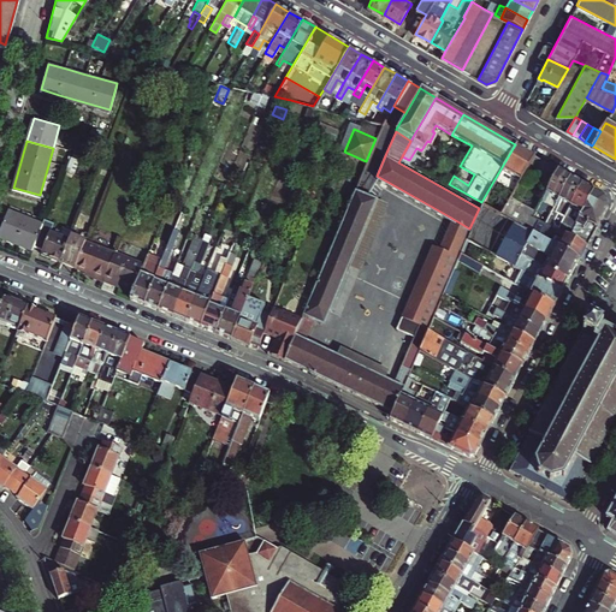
[(515,144),(495,179),(513,190),(531,160),(534,155),(515,144)]
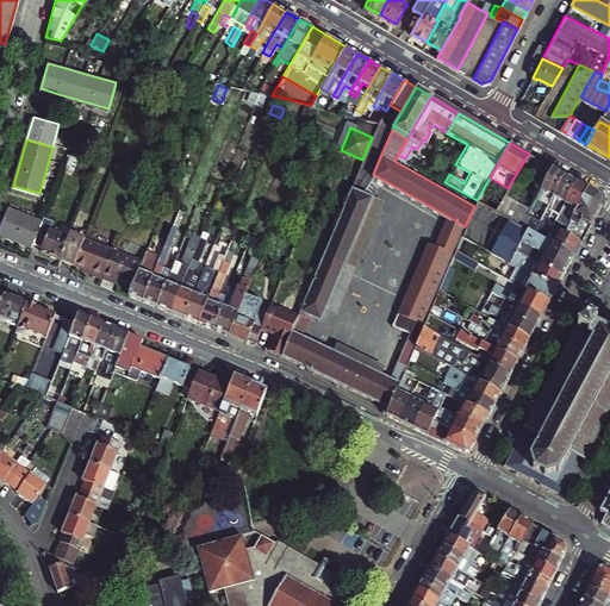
[(545,181),(552,167),(529,154),(526,158),(537,166),(533,174),(545,181)]
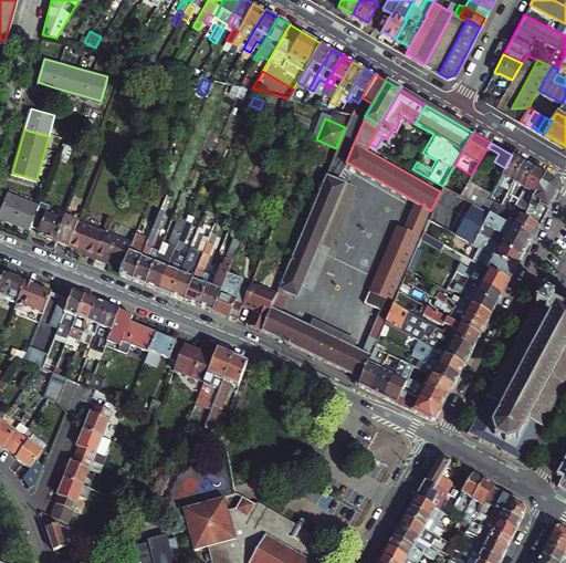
[(523,162),(512,155),(505,168),(498,184),(507,189),(523,162)]
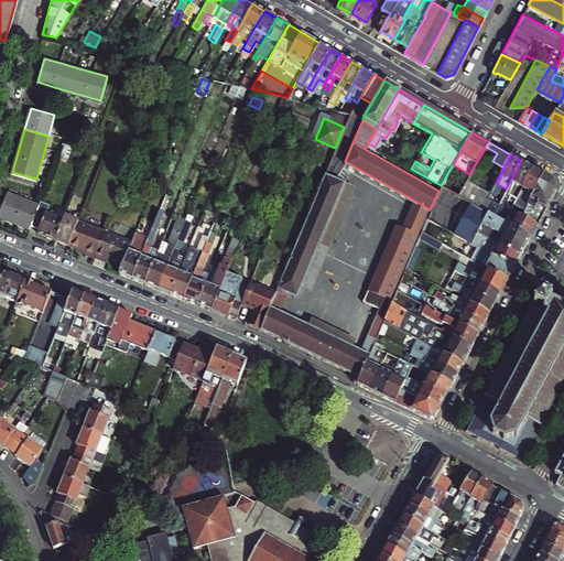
[(405,165),(411,169),(415,161),(416,160),(410,157),(405,165)]
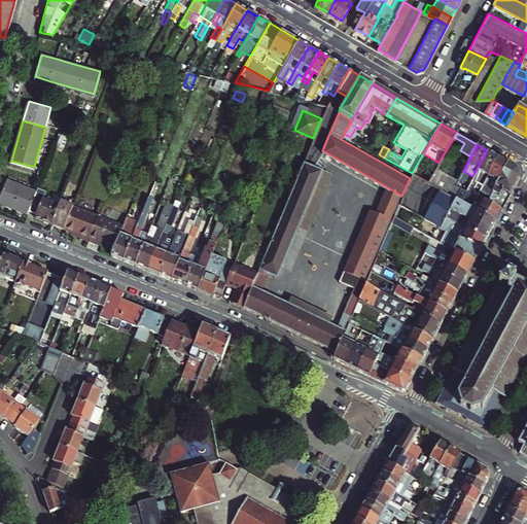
[(496,155),(487,150),(472,176),(466,187),(470,189),(471,189),(478,179),(483,181),(496,155)]
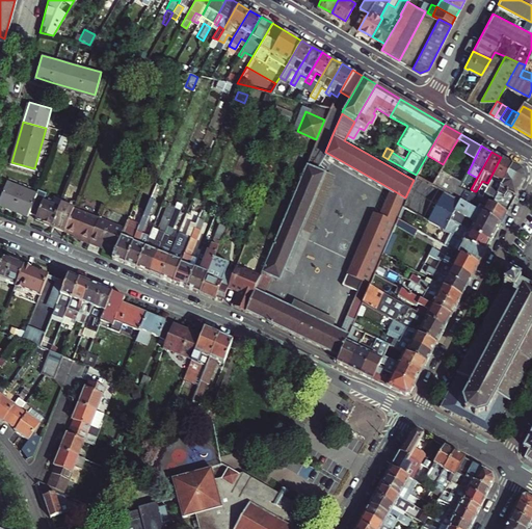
[(501,157),(487,183),(483,190),(494,196),(510,163),(501,157)]
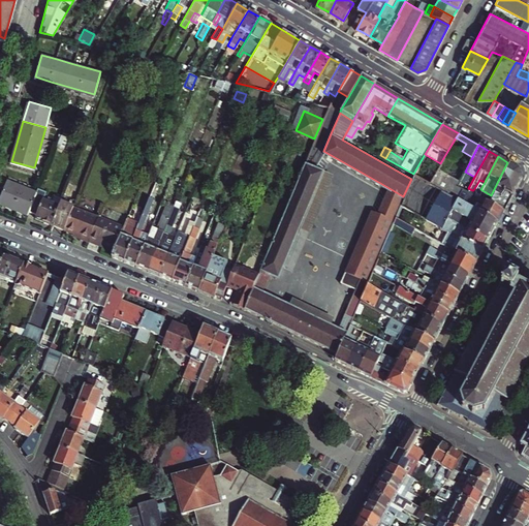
[(305,162),(286,205),(271,242),(259,268),(278,276),(322,169),(314,165),(305,162)]
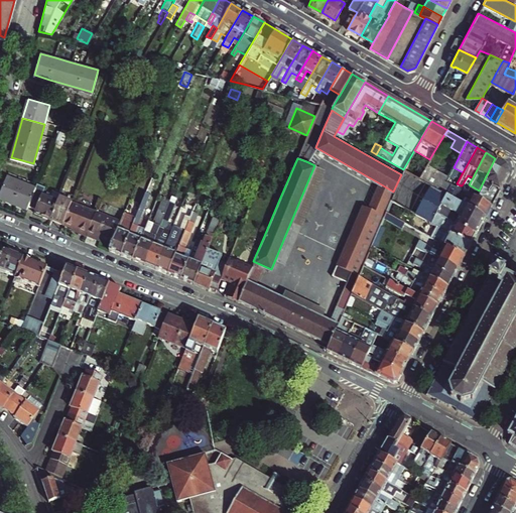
[(506,164),(495,158),(479,190),(475,198),(483,202),(490,206),(496,195),(489,190),(492,185),(499,188),(508,172),(506,164)]
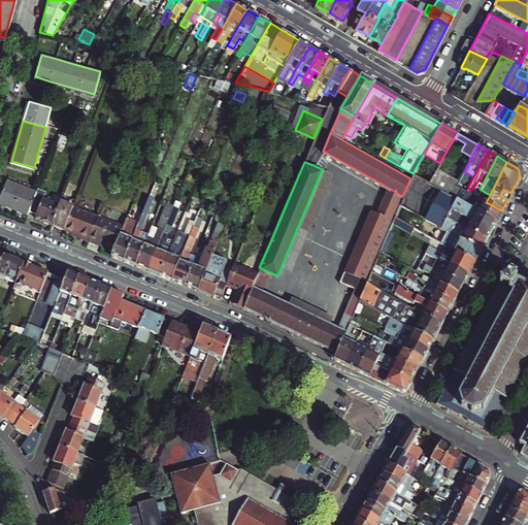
[(479,198),(476,196),(477,193),(474,191),(472,194),(469,192),(466,191),(456,185),(459,181),(436,167),(428,183),(439,189),(455,197),(496,221),(501,210),(494,206),(486,202),(481,199),(479,198)]
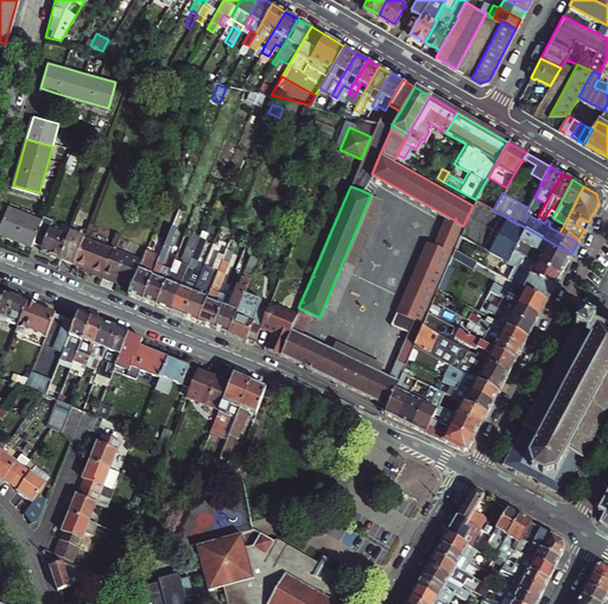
[(33,241),(42,220),(25,213),(8,205),(0,223),(0,230),(31,243),(33,241)]
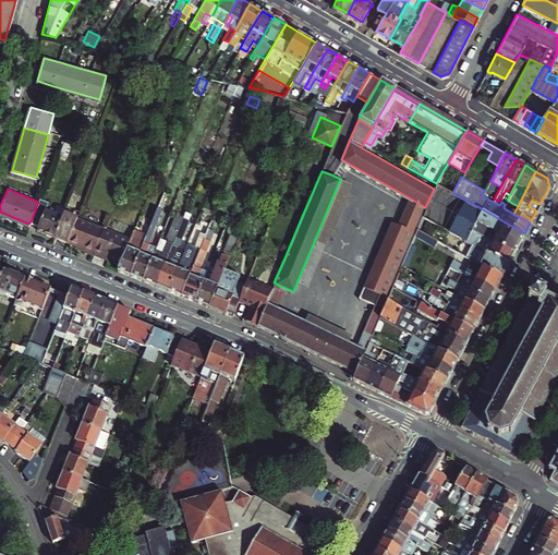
[(53,234),(61,216),(45,208),(48,201),(39,197),(38,202),(31,221),(37,224),(36,227),(53,234)]
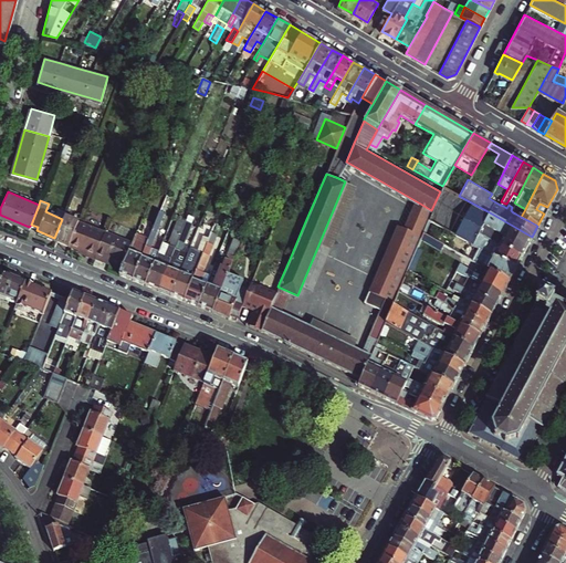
[(429,217),(431,210),(415,200),(402,227),(396,223),(364,301),(379,308),(377,311),(386,315),(392,301),(420,235),(422,230),(423,230),(430,217),(429,217)]
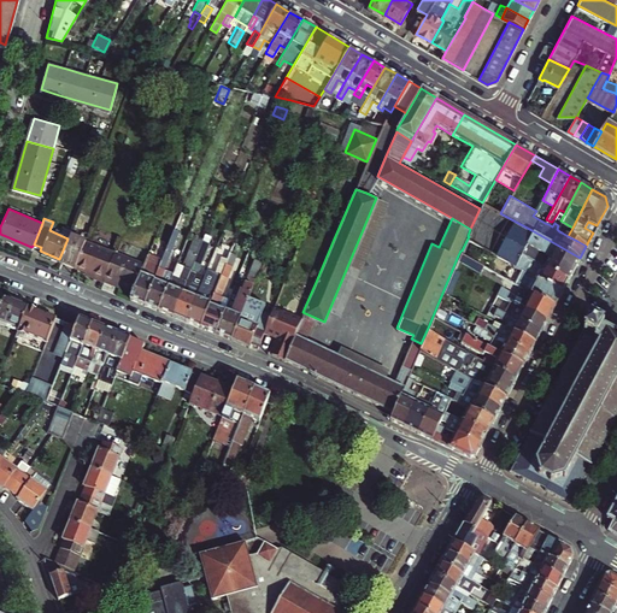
[(513,220),(495,252),(515,263),(521,252),(522,247),(526,242),(532,230),(513,220)]
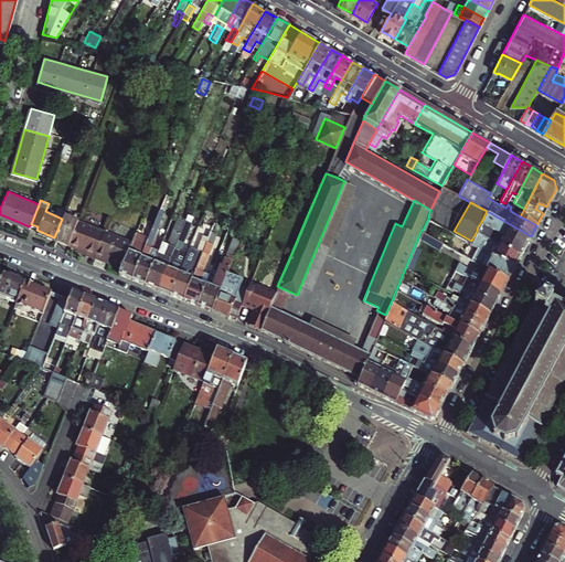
[(65,211),(49,203),(45,211),(62,219),(64,213),(65,211)]
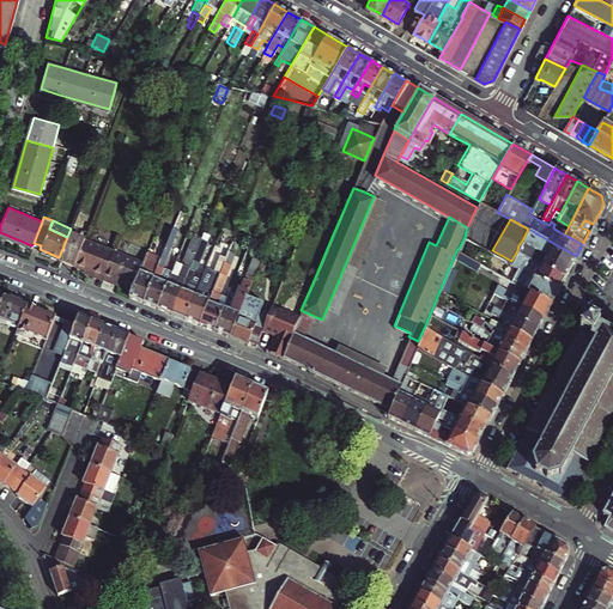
[(143,300),(156,305),(170,270),(170,269),(162,266),(177,227),(173,226),(159,260),(143,300)]
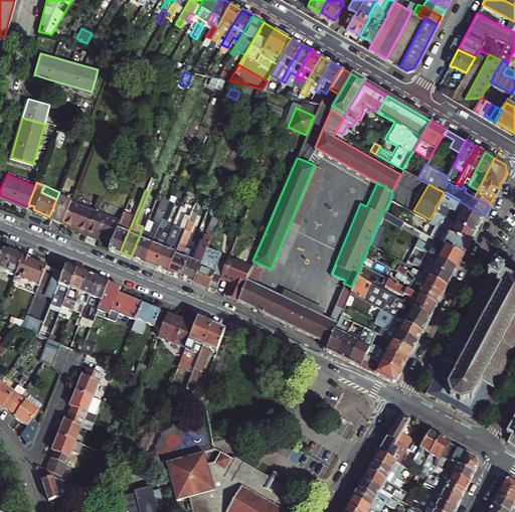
[(444,192),(439,202),(453,210),(448,218),(474,233),(484,215),(444,192)]
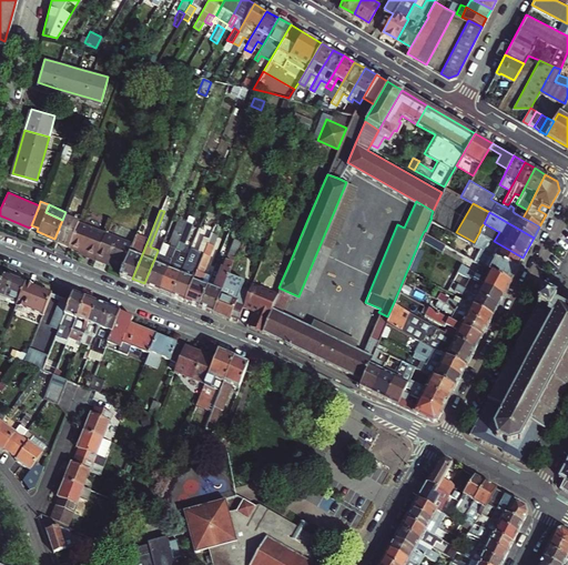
[(68,244),(78,221),(78,220),(64,214),(62,220),(54,239),(68,244)]
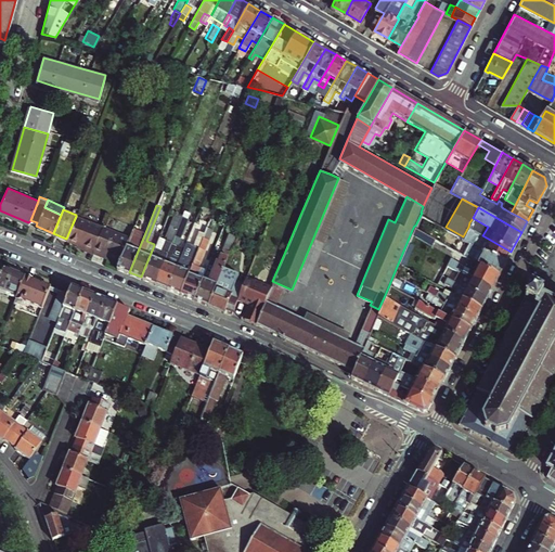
[(81,247),(91,252),(102,227),(76,216),(66,239),(82,245),(81,247)]
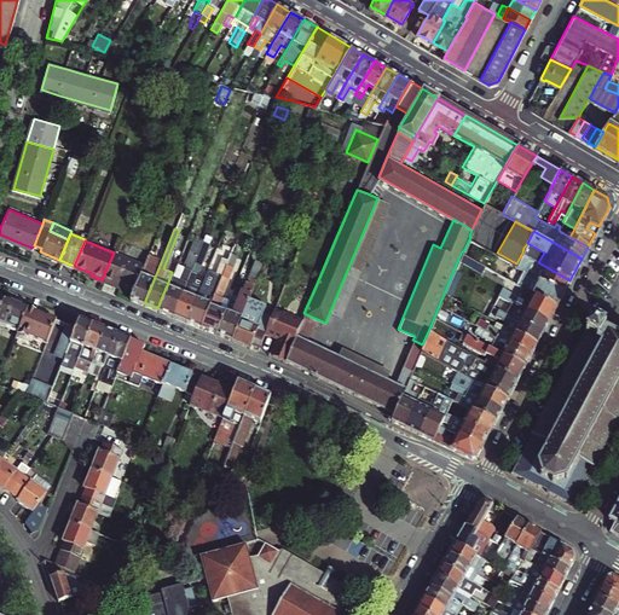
[(224,249),(213,276),(219,278),(230,251),(224,249)]
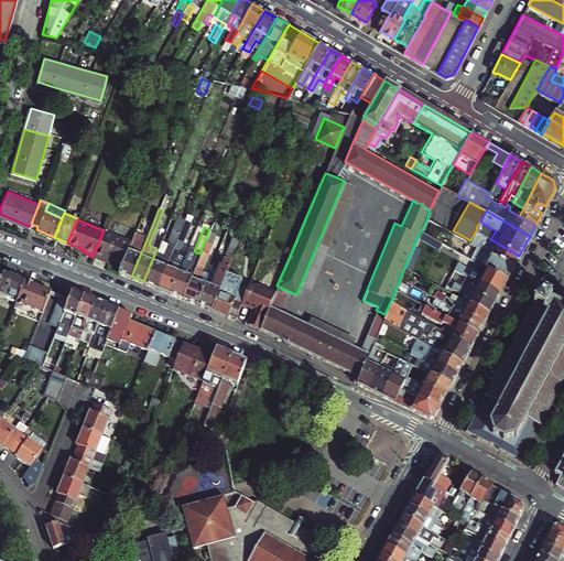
[(182,297),(196,302),(205,281),(199,279),(203,270),(201,269),(216,233),(209,229),(199,254),(182,297)]
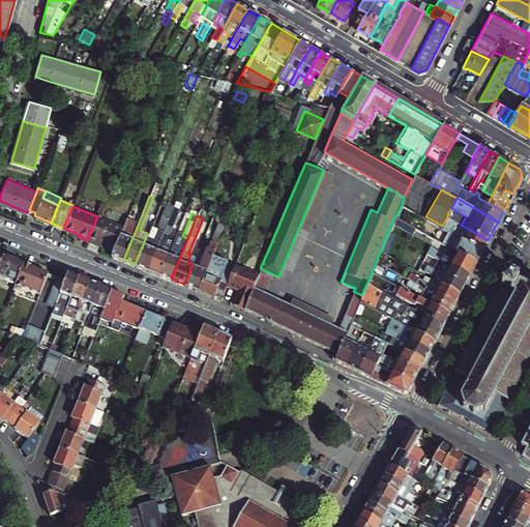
[(395,215),(393,220),(413,231),(415,226),(396,215),(395,215)]
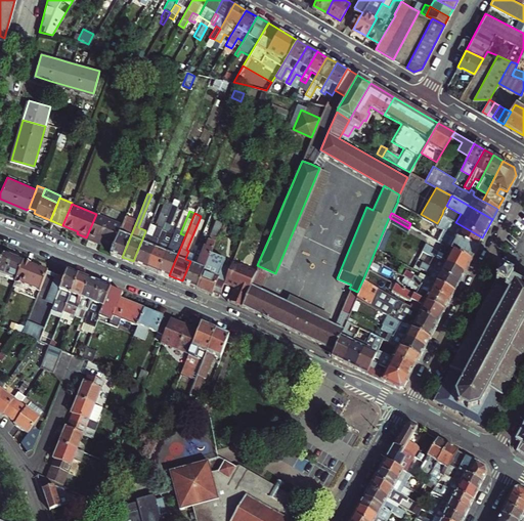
[(99,240),(107,219),(96,214),(86,237),(93,241),(94,237),(99,240)]
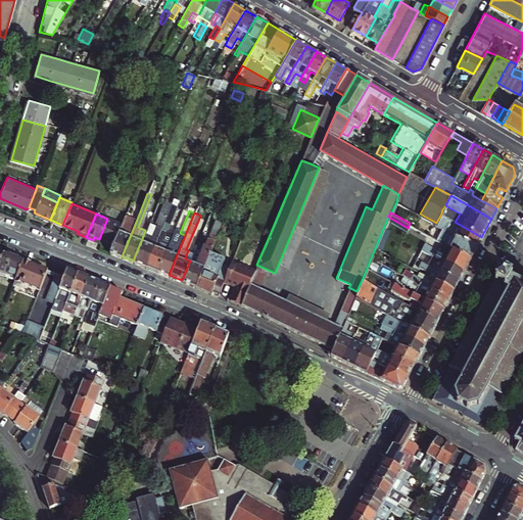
[(441,214),(436,223),(435,224),(455,235),(448,246),(470,258),(481,237),(455,222),(446,216),(441,214)]
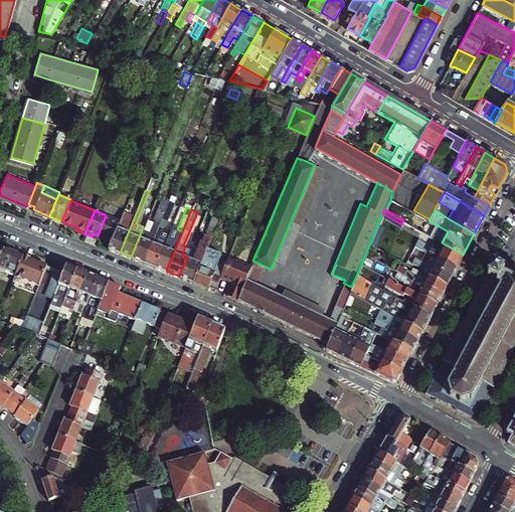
[(120,252),(134,218),(127,215),(122,212),(119,220),(111,241),(108,247),(120,252)]
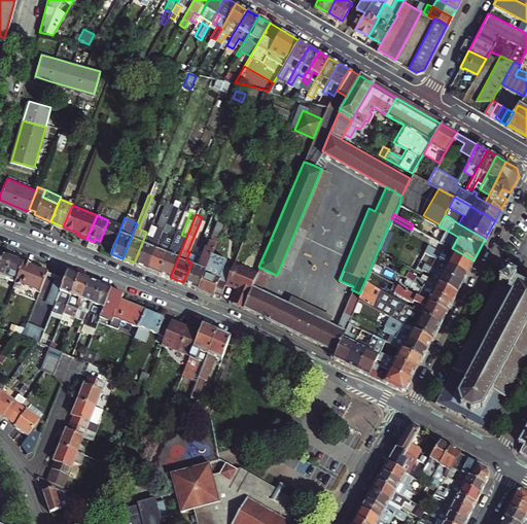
[(100,241),(113,247),(121,225),(108,220),(100,241)]
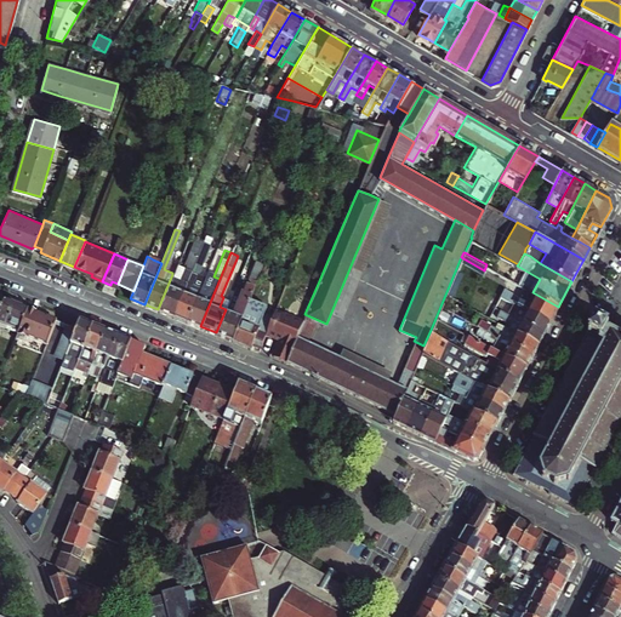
[(172,315),(191,269),(192,268),(186,266),(180,278),(172,274),(158,309),(172,315)]
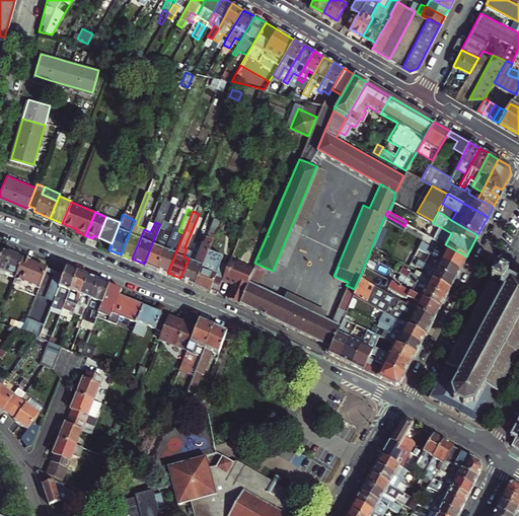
[(164,227),(159,225),(144,264),(155,268),(164,247),(160,245),(163,237),(160,236),(164,227)]
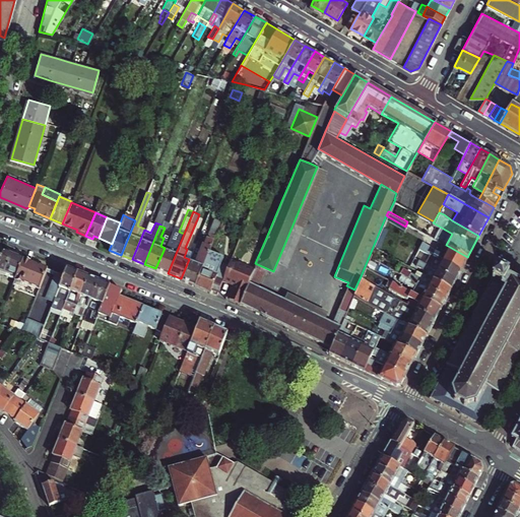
[(172,229),(167,241),(171,243),(176,230),(172,229)]
